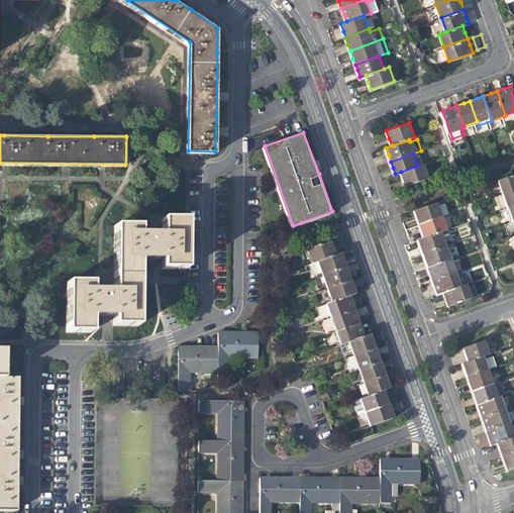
[(424,164),(417,166),(401,172),(403,179),(406,186),(429,178),(424,164)]
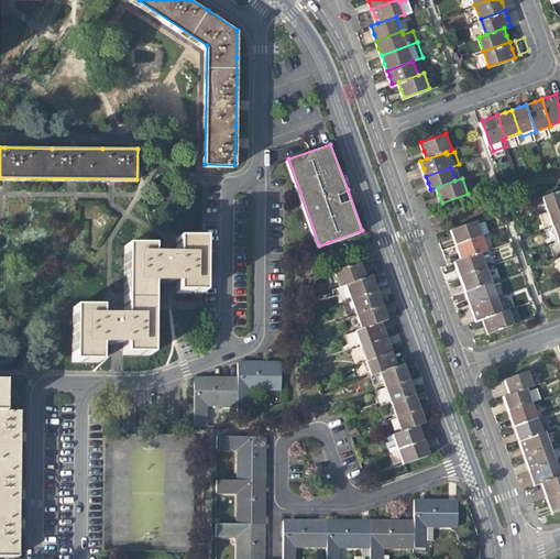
[(559,188),(544,195),(550,211),(559,207),(559,188)]
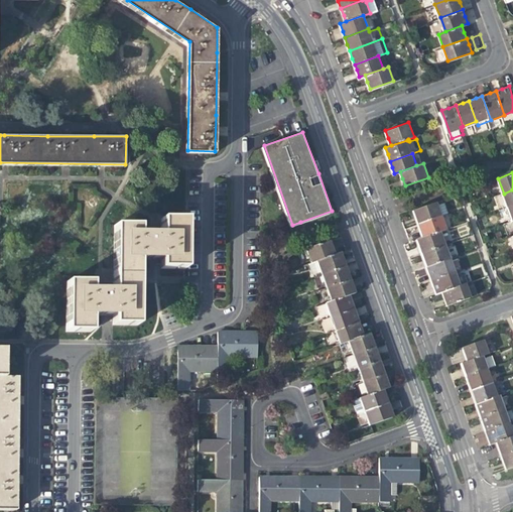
[(512,189),(504,194),(508,207),(512,205),(512,189)]
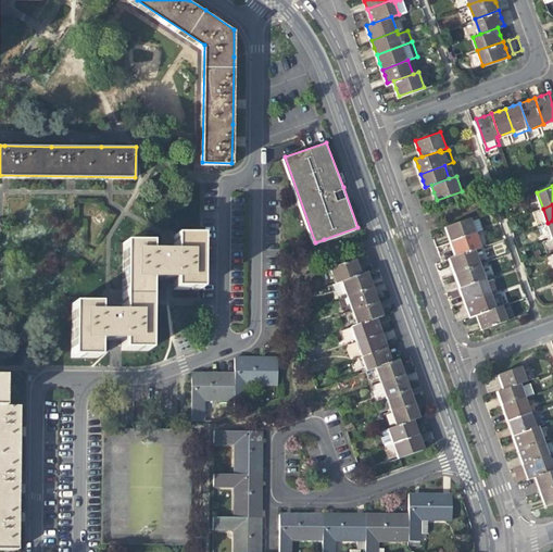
[(449,234),(451,241),(476,233),(470,216),(445,226),(449,234)]
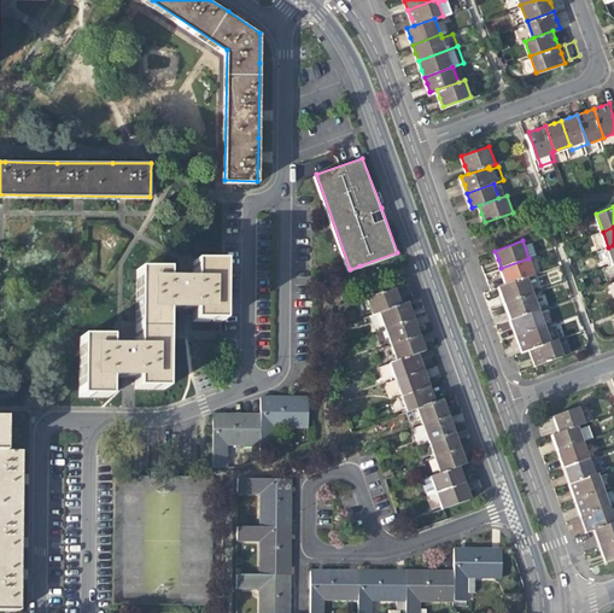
[(224,258),(193,258),(193,274),(167,274),(167,266),(138,267),(138,298),(138,326),(164,327),(165,308),(179,307),(192,307),(192,317),(222,317),(223,299),(224,258)]
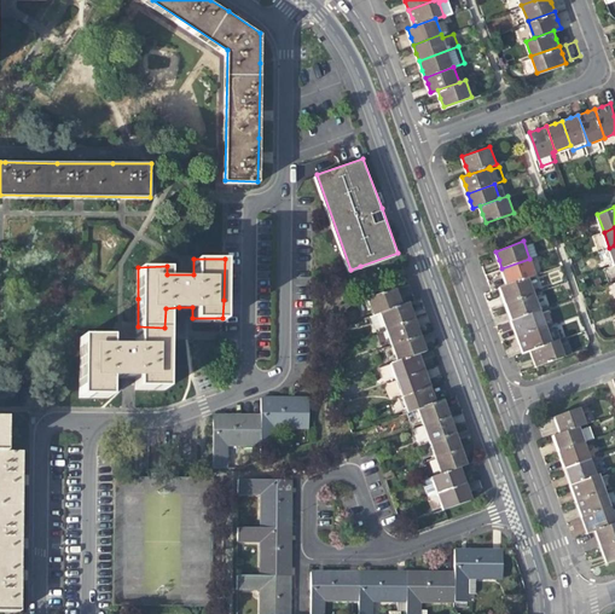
[(535,274),(529,259),(502,268),(504,276),(508,284),(529,277),(535,274)]
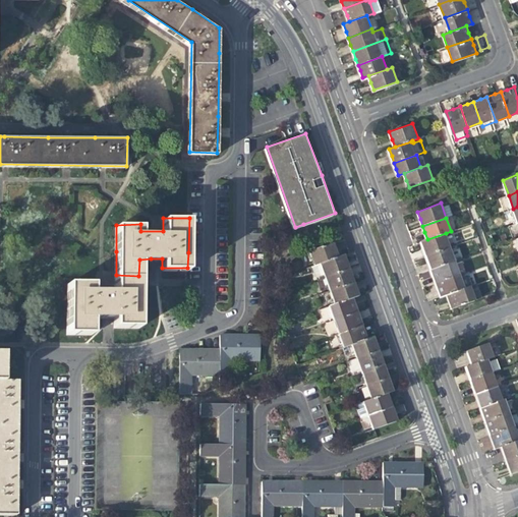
[(451,246),(446,233),(427,239),(422,241),(425,248),(427,255),(451,246)]
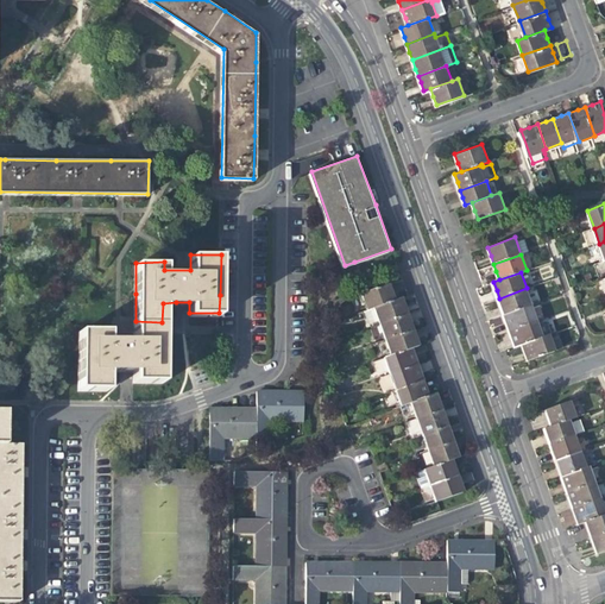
[(364,291),(370,308),(377,306),(397,297),(395,290),(391,282),(364,291)]
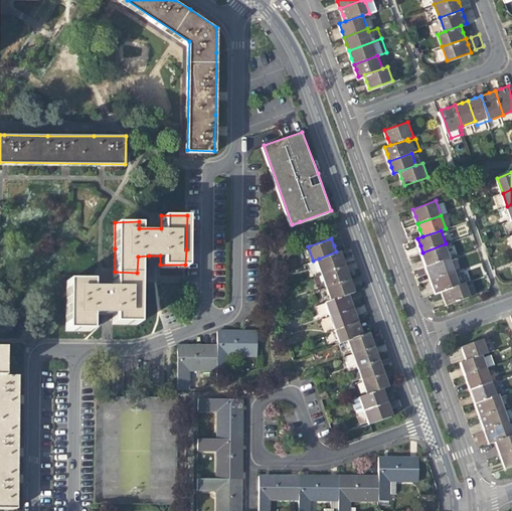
[(451,258),(446,243),(422,252),(424,259),(428,266),(451,258)]
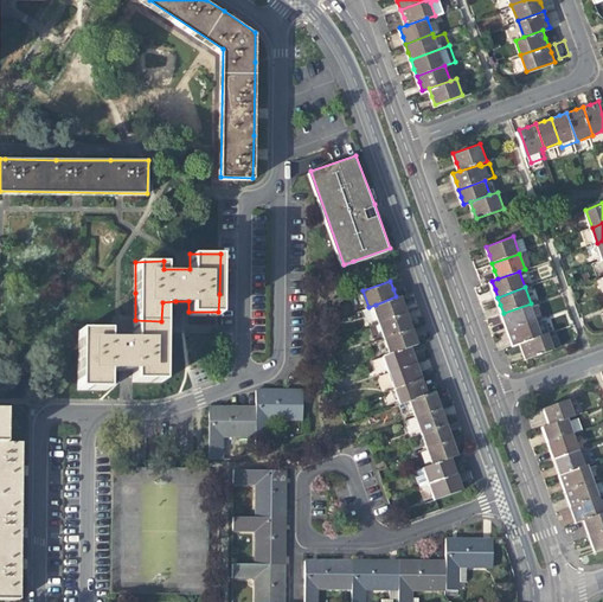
[(380,316),(382,320),(408,311),(405,302),(402,294),(396,296),(376,305),(369,307),(366,308),(371,320),(373,319),(380,316)]
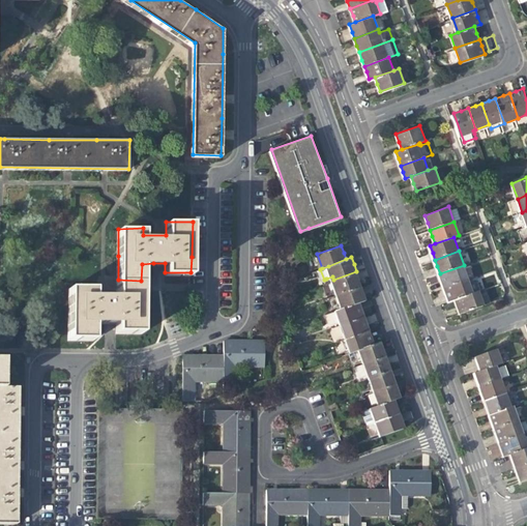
[(465,267),(464,265),(440,273),(443,282),(445,287),(469,279),(477,275),(473,264),(465,267)]
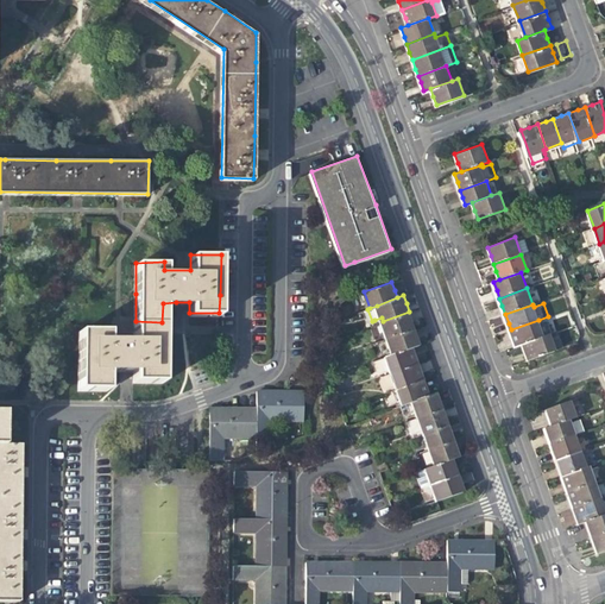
[(383,321),(389,338),(416,328),(414,322),(409,312),(383,321)]
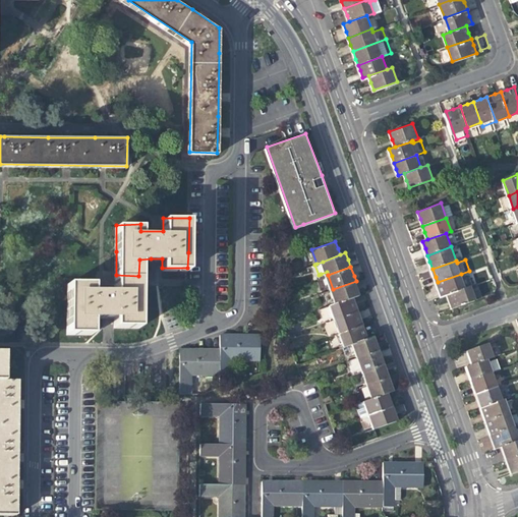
[(465,287),(461,274),(438,282),(440,289),(442,295),(447,293),(465,287)]
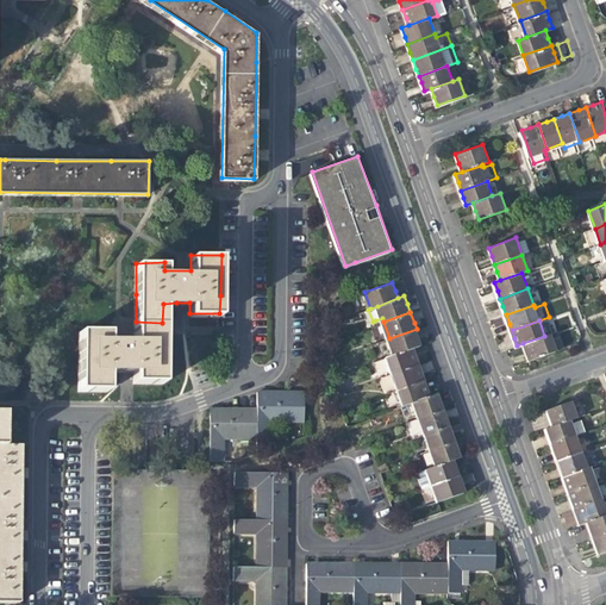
[(163,380),(162,323),(136,322),(135,337),(107,337),(107,330),(79,329),(79,387),(107,388),(107,369),(120,369),(135,369),(135,380),(163,380)]
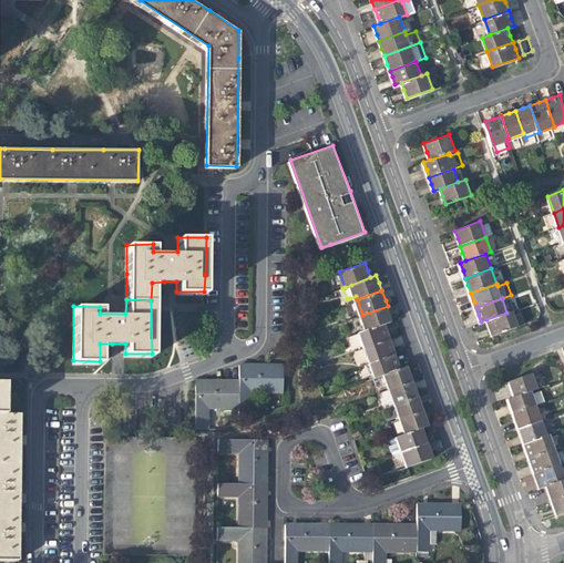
[(362,315),(367,329),(386,323),(392,320),(390,313),(388,306),(362,315)]
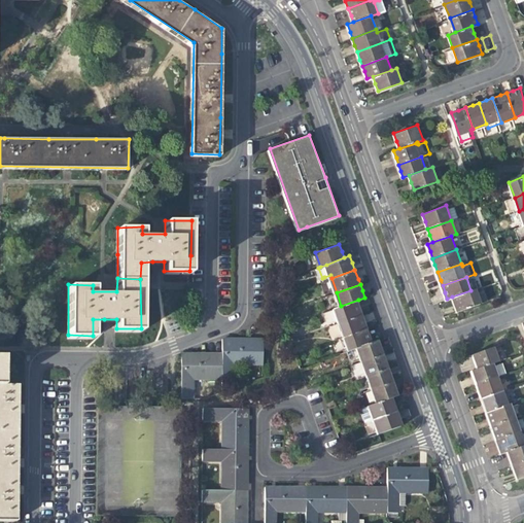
[(477,288),(470,290),(452,297),(455,305),(457,311),(481,302),(477,288)]
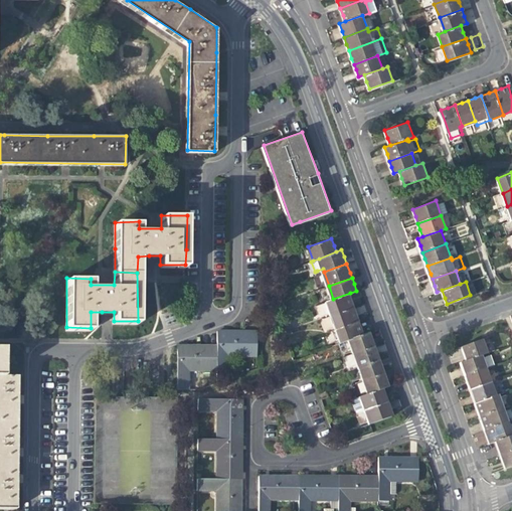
[(327,301),(332,315),(355,306),(353,300),(350,293),(333,299),(327,301)]
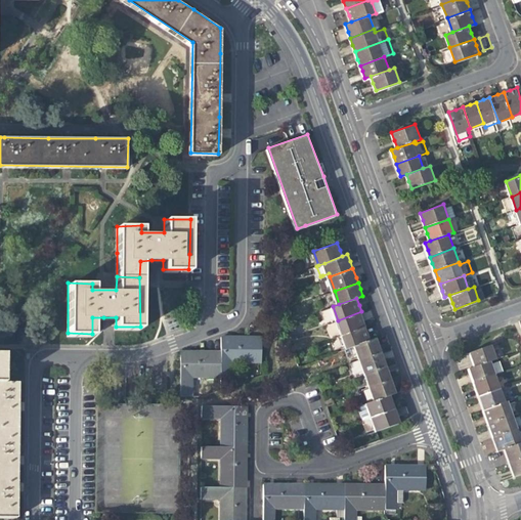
[(338,320),(343,334),(366,326),(363,318),(361,311),(338,320)]
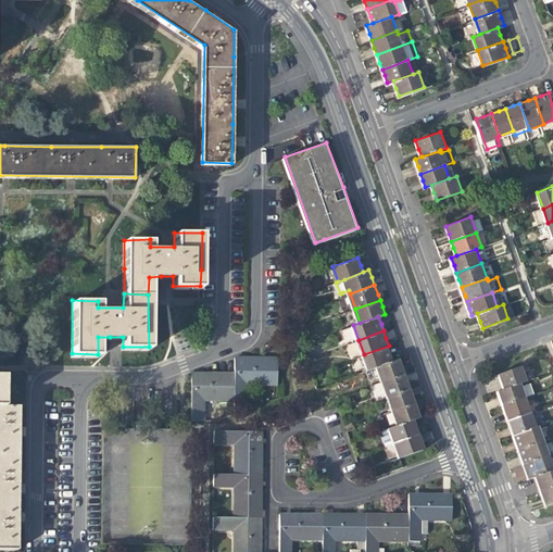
[(369,369),(378,366),(394,360),(391,352),(389,346),(364,354),(369,369)]
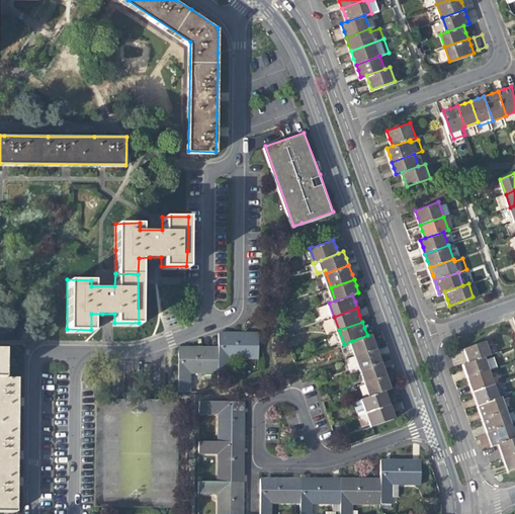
[(221,330),(220,345),(220,369),(220,374),(232,374),(232,355),(259,355),(259,331),(238,330),(221,330)]
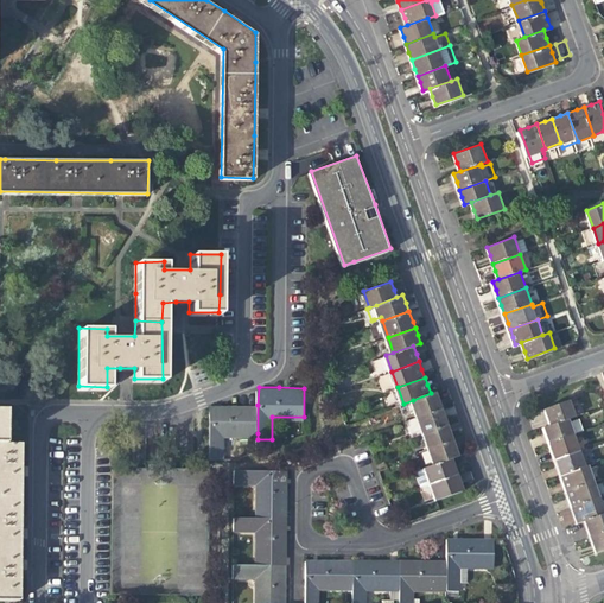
[(413,400),(419,414),(442,406),(439,399),(437,391),(431,393),(413,400)]
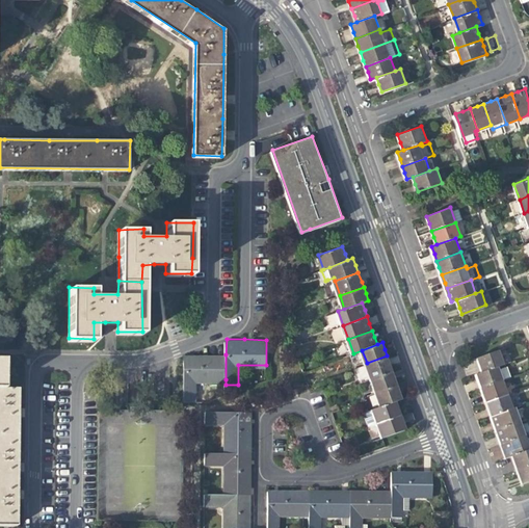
[(479,363),(482,371),(498,365),(503,363),(498,347),(477,355),(479,363)]
